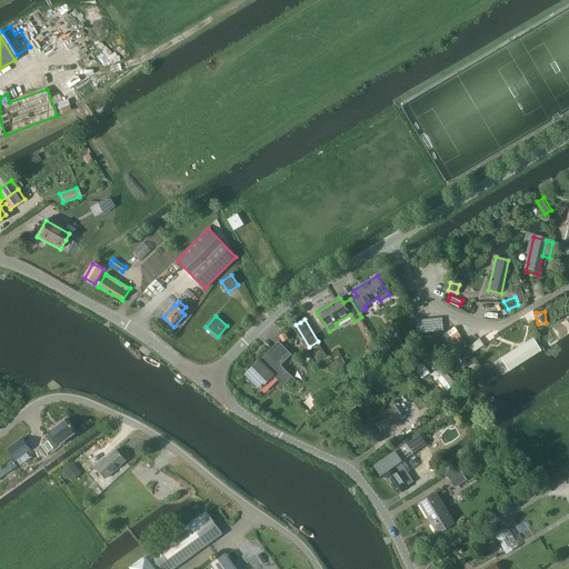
[(568,319),(552,329),(560,340),(568,335),(568,319)]
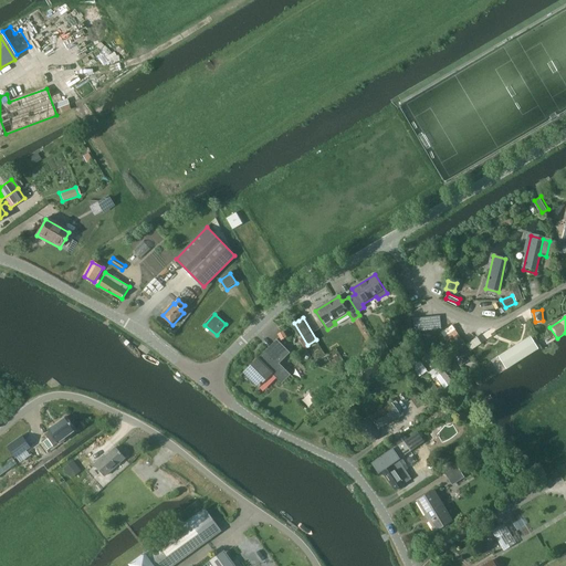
[(444,336),(454,329),(451,324),(441,331),(444,336)]
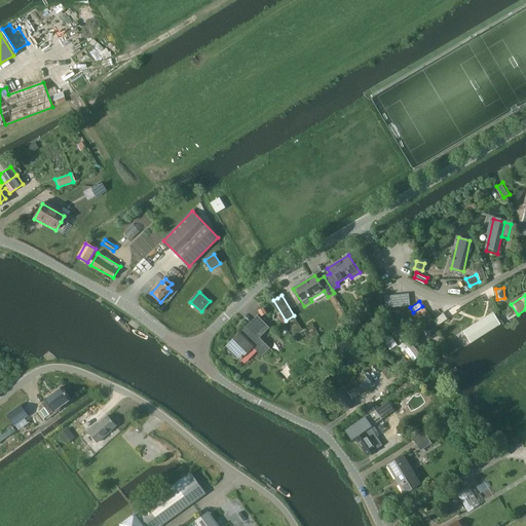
[(416,317),(425,310),(422,306),(413,312),(416,317)]
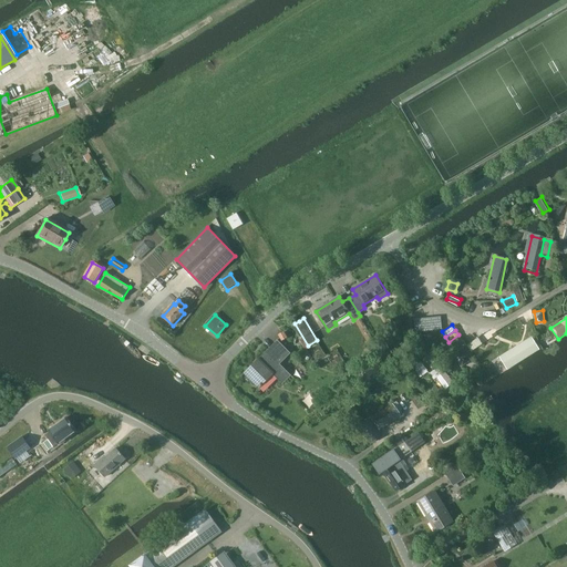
[(453,348),(463,340),(459,334),(449,342),(443,347),(446,352),(453,348)]
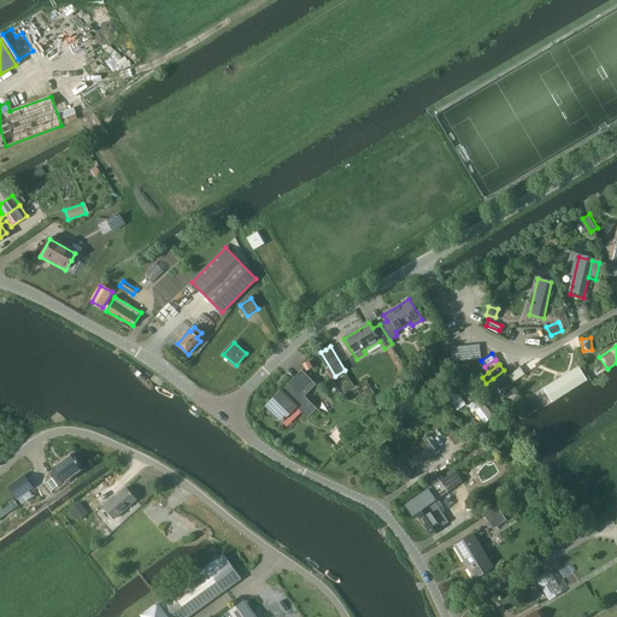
[(510,372),(513,380),(526,374),(522,366),(510,372)]
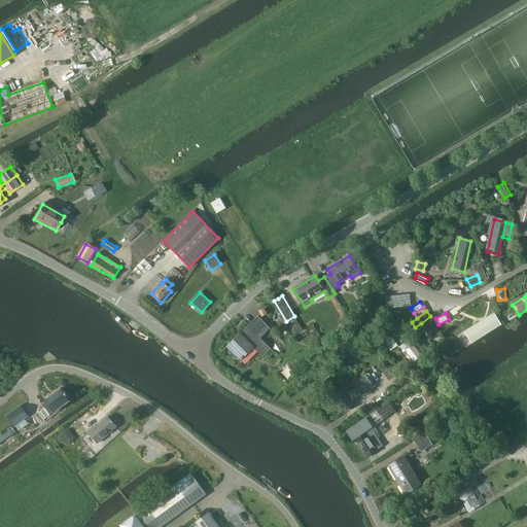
[(491,315),(466,331),(471,342),(498,325),(491,315)]
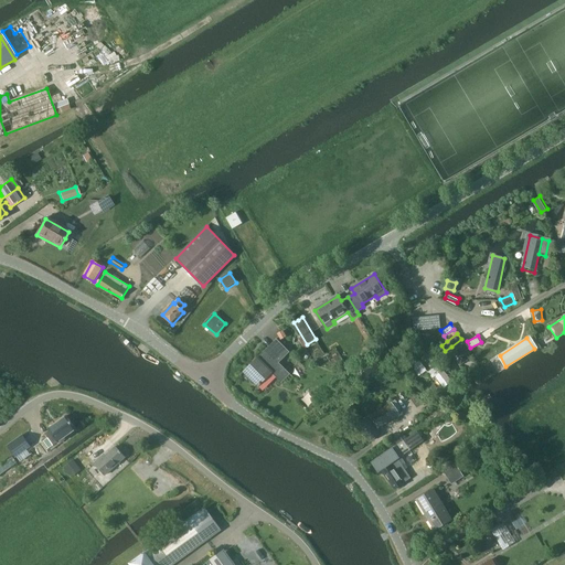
[(276,339),(276,340),(244,372),(258,386),(272,373),(281,383),(290,374),(279,363),(289,352),(276,339)]
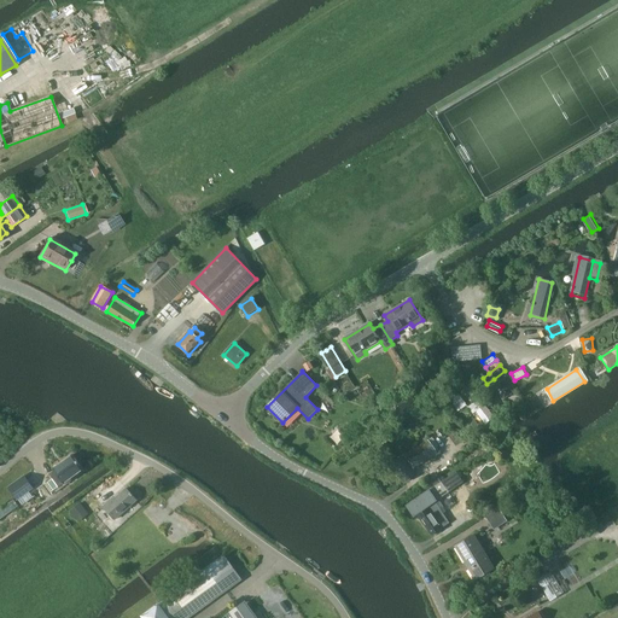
[(497,384),(508,377),(505,371),(494,379),(497,384)]
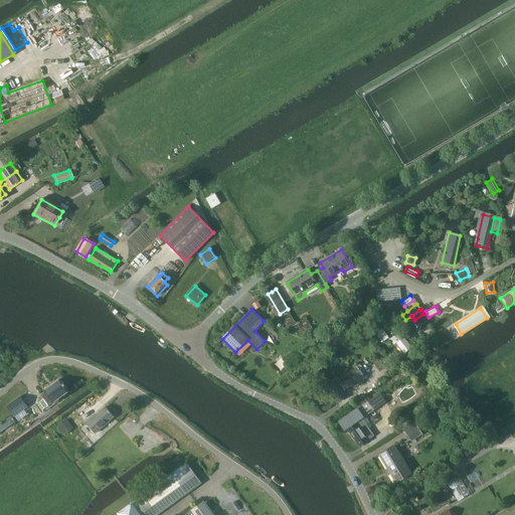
[(414,320),(412,322),(419,333),(428,327),(424,321),(426,319),(423,314),(414,320)]
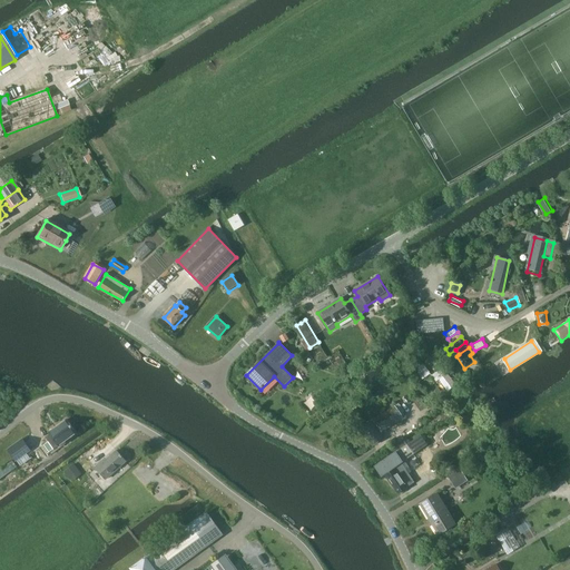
[(424,376),(431,372),(425,364),(419,369),(424,376)]
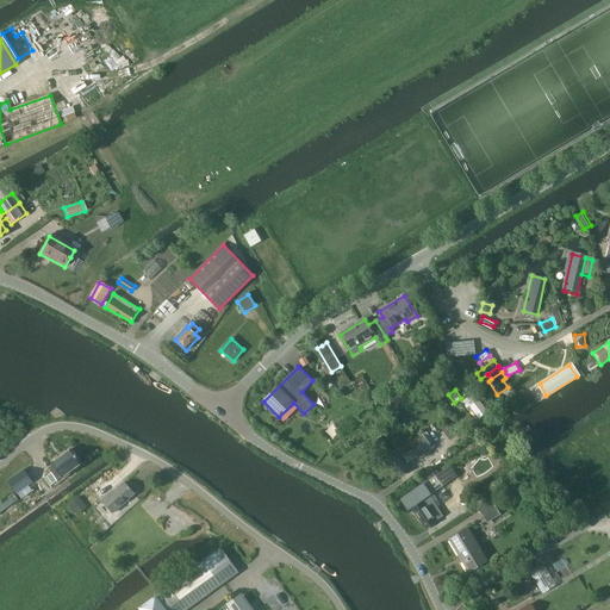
[(466,409),(474,419),(486,411),(478,399),(466,409)]
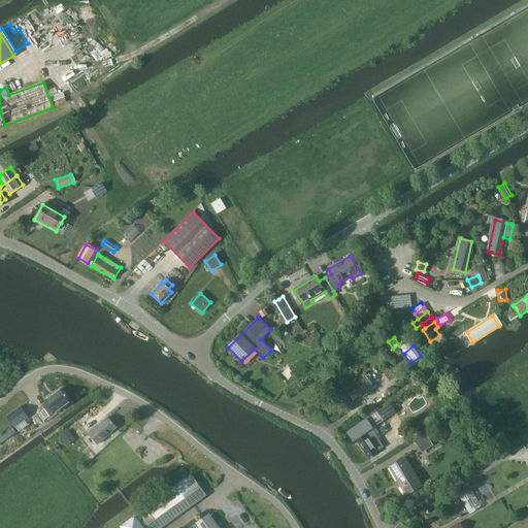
[(336,396),(347,411),(355,406),(352,402),(373,387),(365,376),(344,392),(343,391),(336,396)]
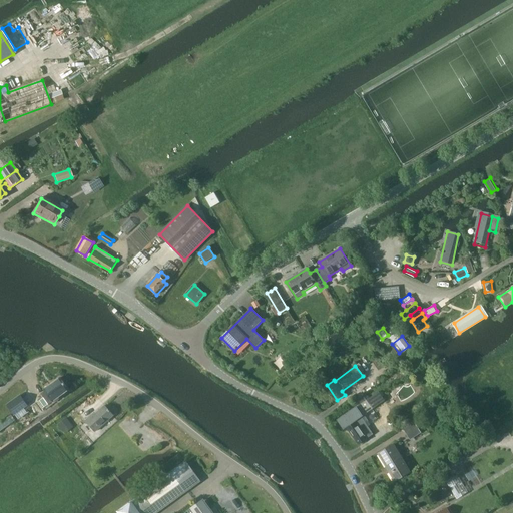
[(45,391),(41,393),(49,404),(52,402),(53,402),(59,398),(70,390),(60,376),(50,383),(42,388),(45,391)]
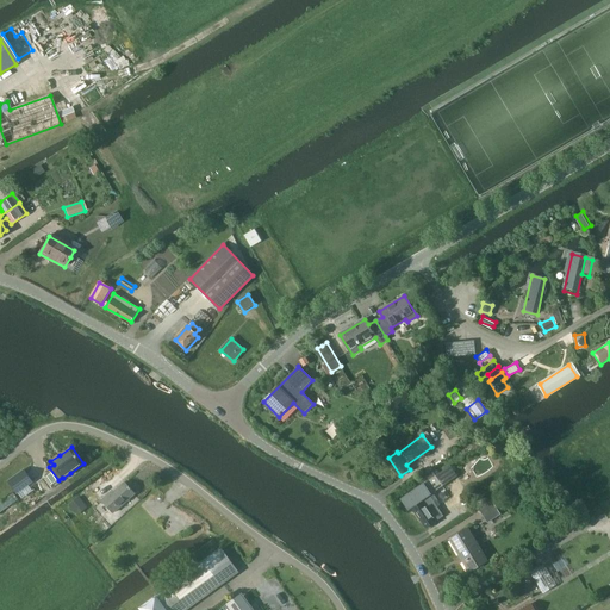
[(449,467),(435,477),(433,472),(427,475),(430,480),(402,499),(409,509),(412,506),(427,528),(443,516),(435,503),(437,500),(434,493),(456,478),(449,467)]
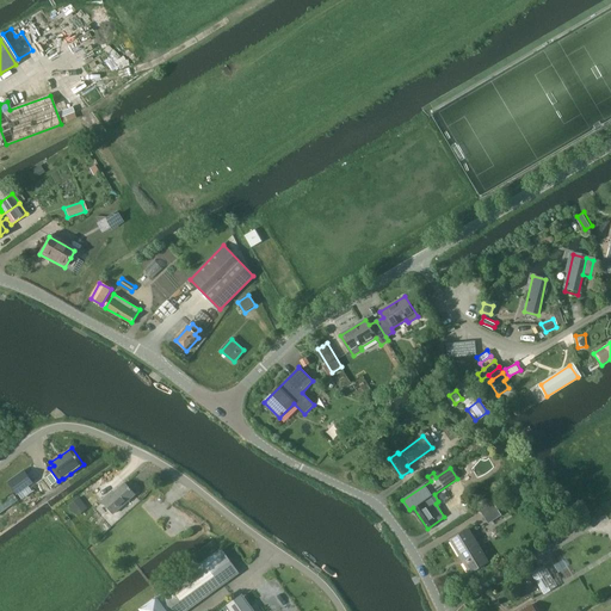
[(8,482),(8,483),(17,494),(32,482),(24,470),(8,482)]
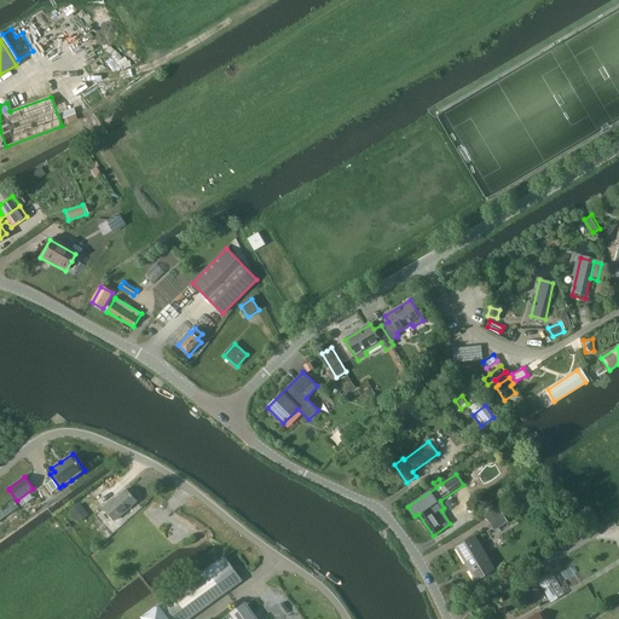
[(39,486),(30,492),(40,504),(48,497),(39,486)]
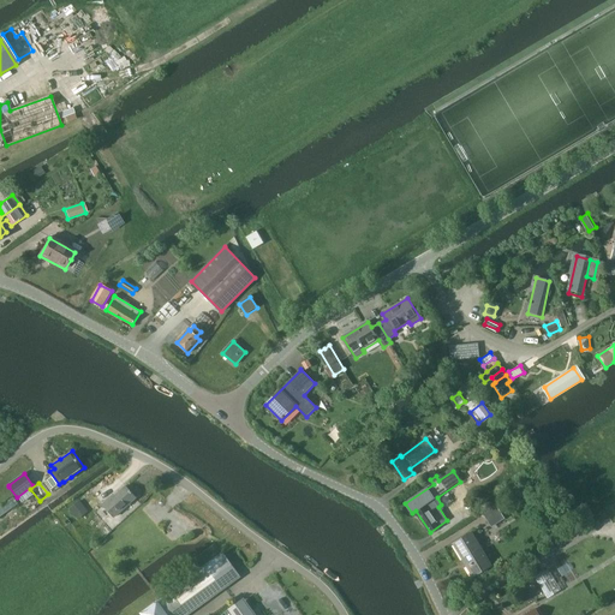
[(137,497),(126,485),(113,497),(112,495),(102,505),(114,518),(137,497)]
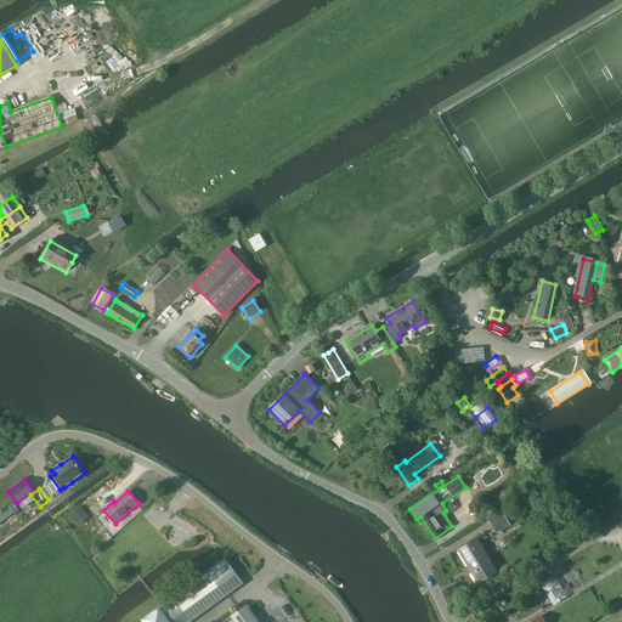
[(69,515),(78,526),(89,518),(80,507),(69,515)]
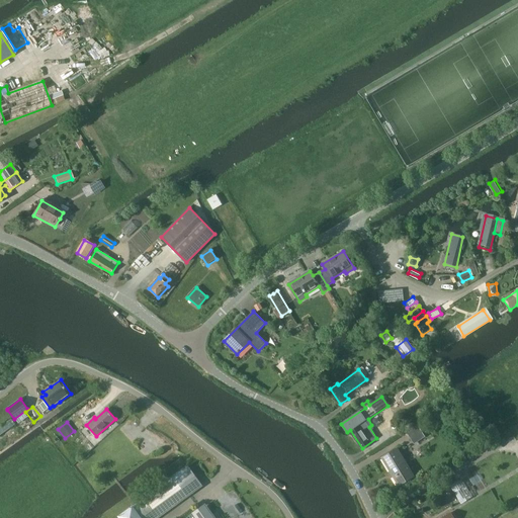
[(500,434),(494,423),(488,427),(494,438),(500,434)]
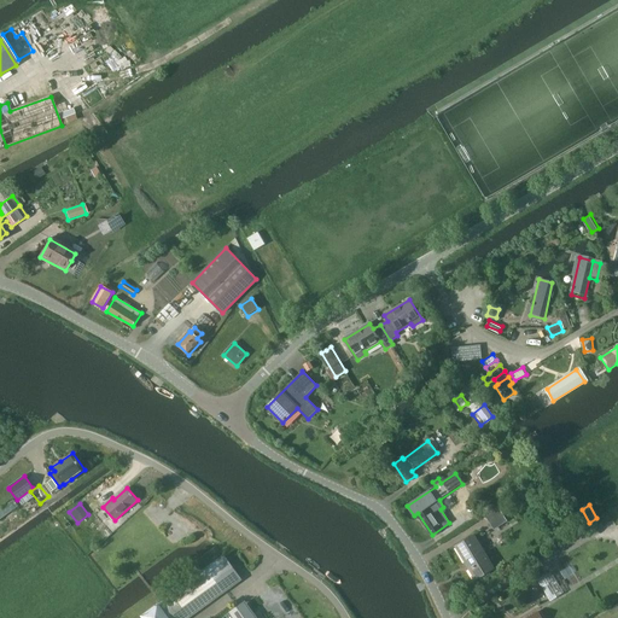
[(499,508),(485,517),(494,530),(507,522),(499,508)]
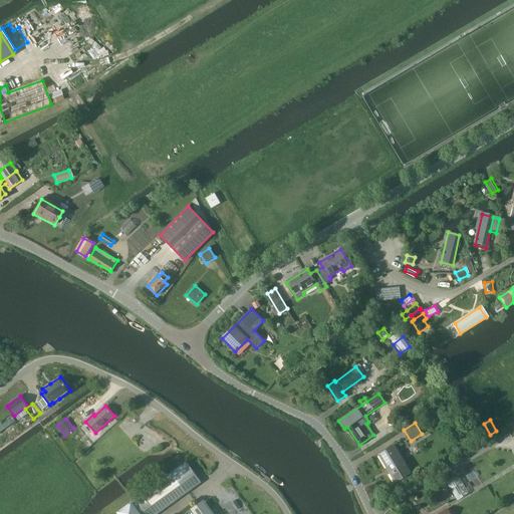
[(396,482),(411,473),(394,446),(378,455),(396,482)]
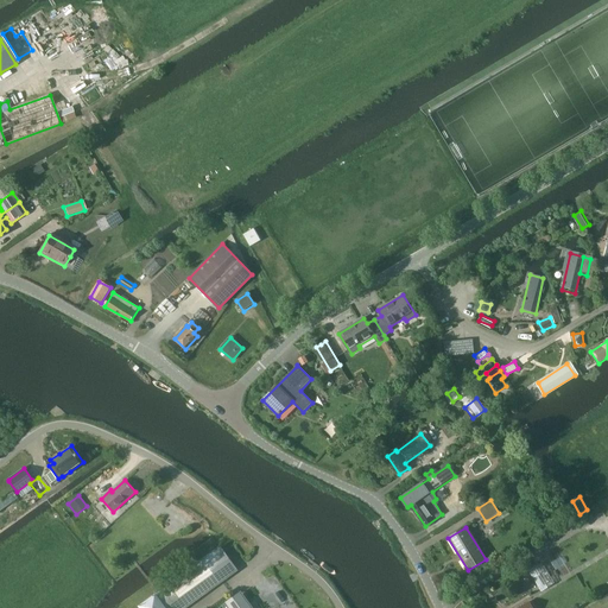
[(194,567),(165,588),(157,594),(139,606),(140,607),(179,607),(222,577),(234,568),(219,546),(206,555),(207,556),(194,565),(194,567)]
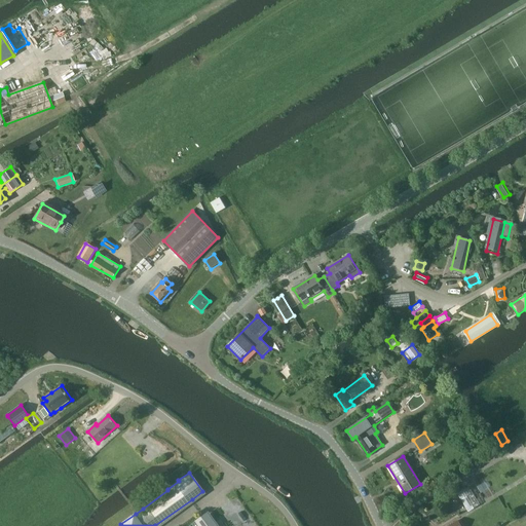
[(470,510),(481,503),(470,486),(458,492),(470,510)]
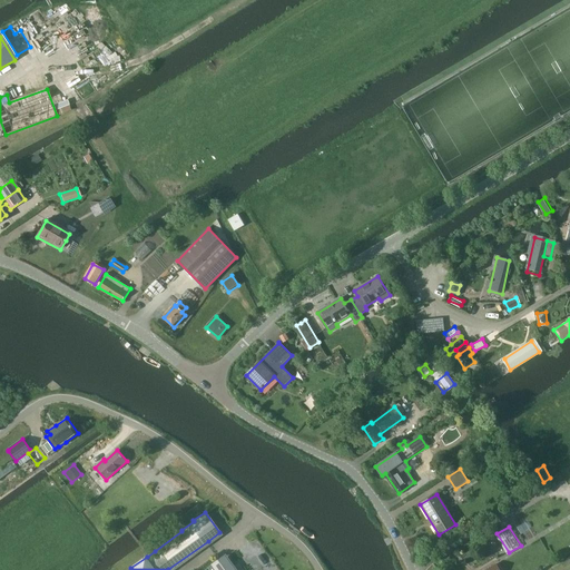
[(214,569),(235,569),(226,557),(212,566),(214,569)]
